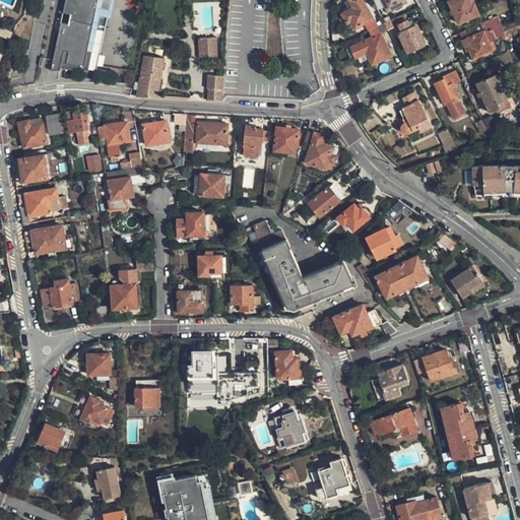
[(65,0),(61,17),(69,18),(67,28),(59,27),(49,74),(58,74),(60,66),(82,71),(96,0),(65,0)]
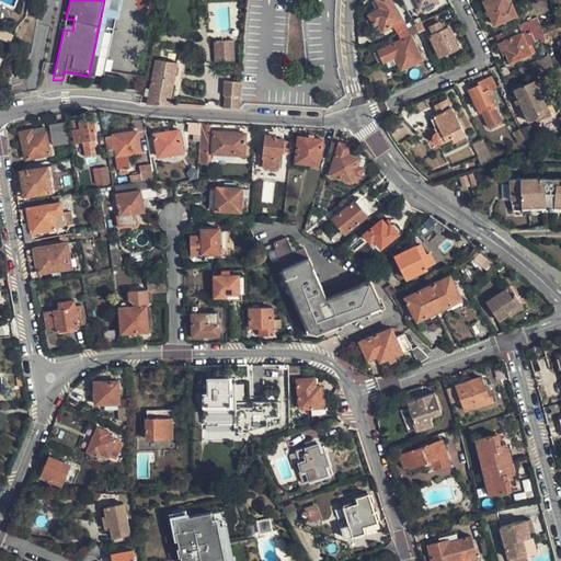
[(104,0),(89,77),(65,71),(63,80),(102,80),(118,0),(104,0)]
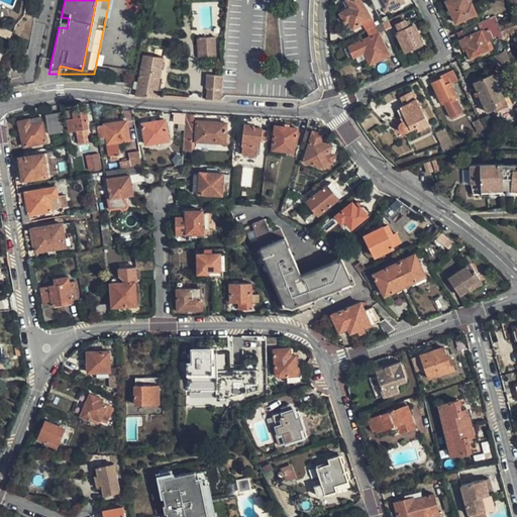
[(356,29),(373,18),(359,0),(349,0),(348,1),(353,9),(343,16),(349,24),(351,23),(356,29)]
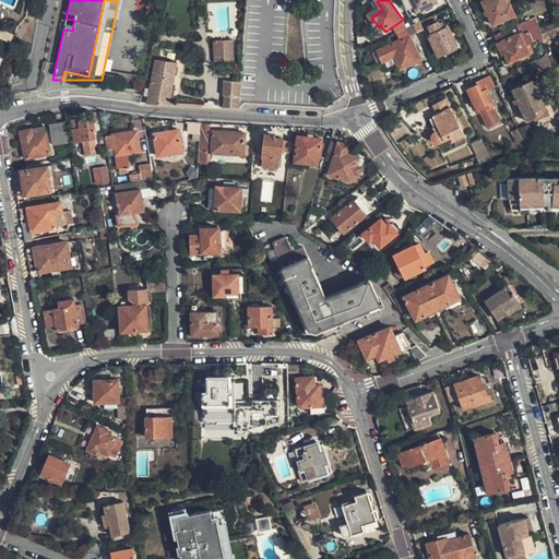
[(435,0),(411,0),(417,15),(438,7),(435,0)]
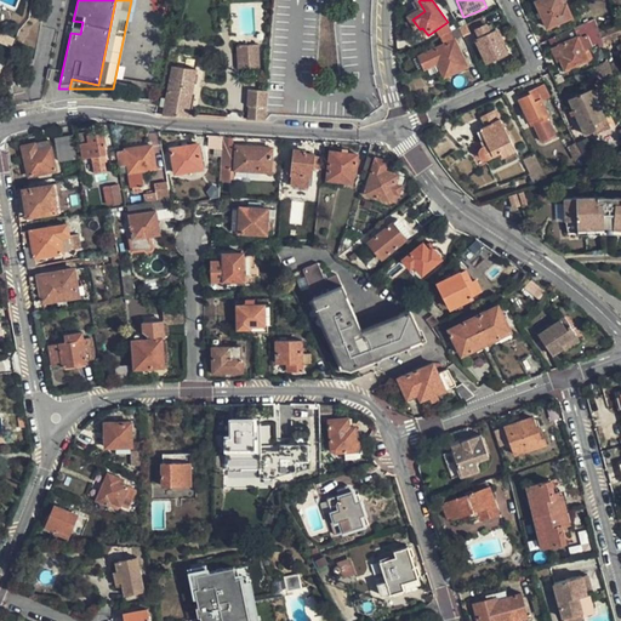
[(550,30),(574,20),(568,7),(564,9),(560,0),(545,0),(537,4),(550,30)]
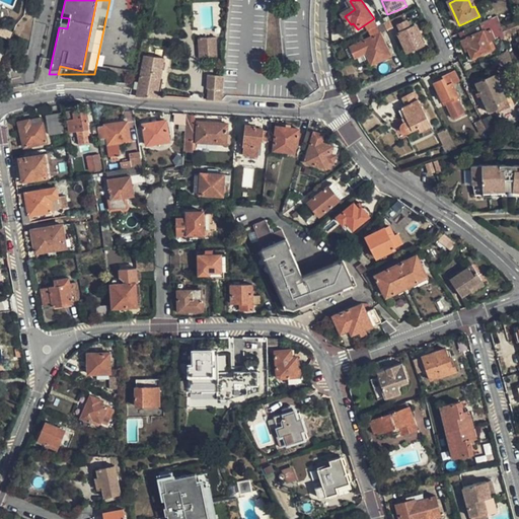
[(409,53),(426,46),(423,39),(424,38),(420,27),(414,29),(411,22),(408,15),(395,20),(398,26),(403,25),(408,32),(401,34),(409,53)]
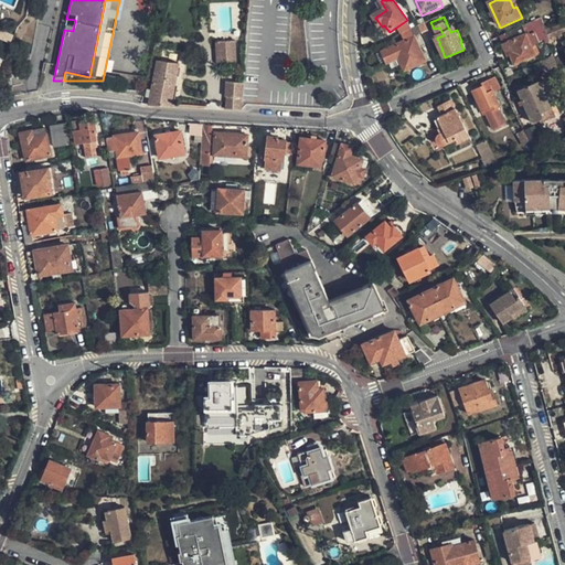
[(75,20),(66,19),(64,30),(73,31),(75,20)]
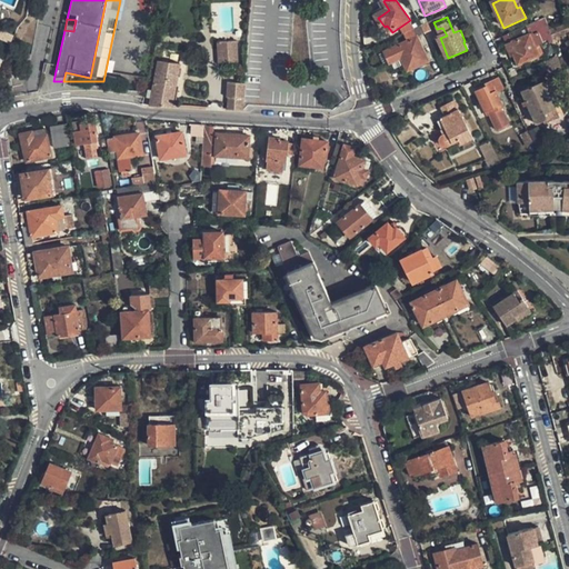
[(517,68),(538,58),(533,49),(551,41),(548,31),(545,19),(527,28),(510,36),(513,43),(508,47),(517,68)]
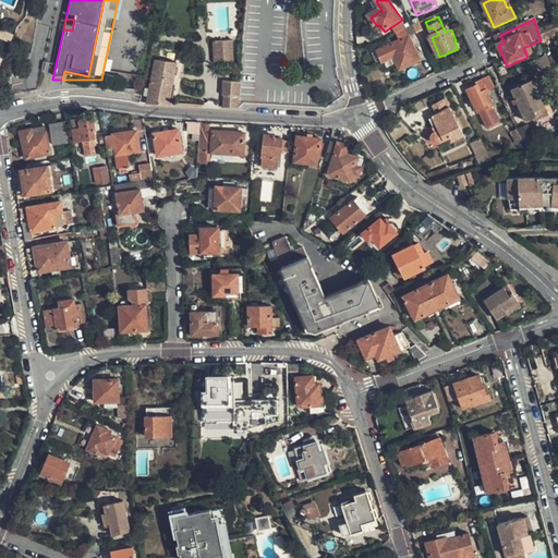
[(553,24),(537,31),(541,40),(557,33),(553,24)]
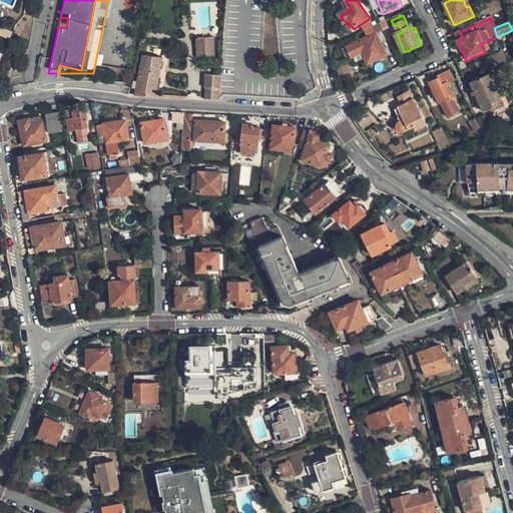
[(370,65),(389,57),(376,27),(367,31),(370,40),(350,48),(355,58),(365,55),(370,65)]
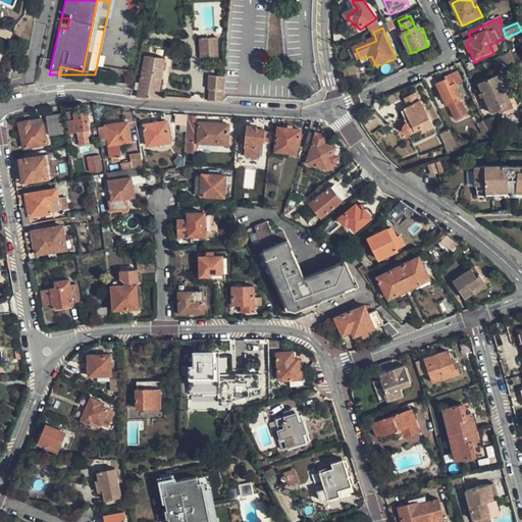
[(217,38),(199,39),(200,58),(218,57),(217,38)]
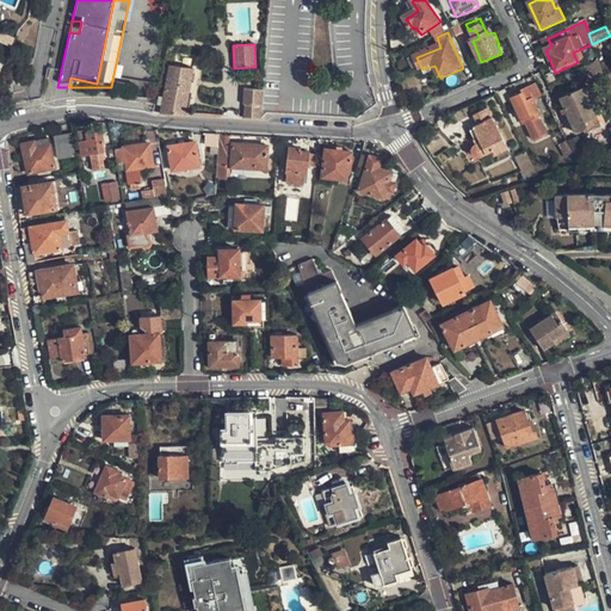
[(0,68),(34,59),(0,59),(0,68)]
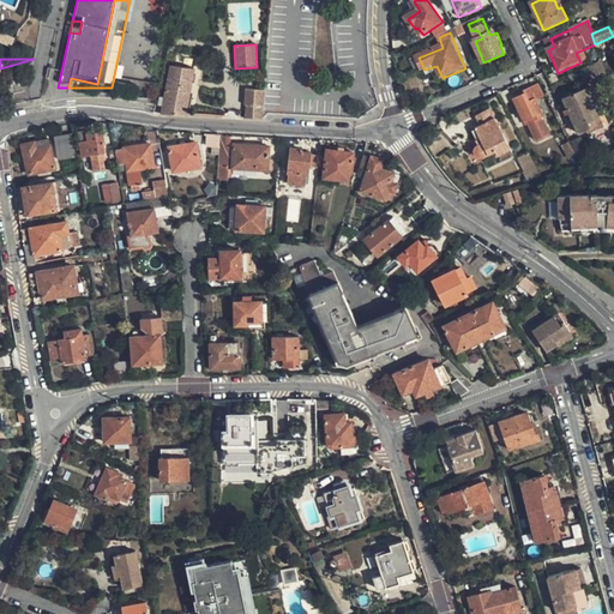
[(172,64),(164,96),(161,95),(158,107),(162,108),(162,112),(185,114),(194,68),(172,64)]
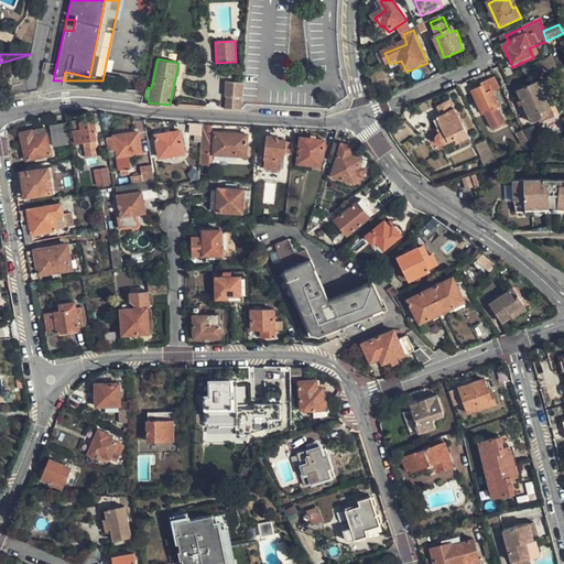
[(552,58),(535,65),(542,79),(556,74),(552,58)]
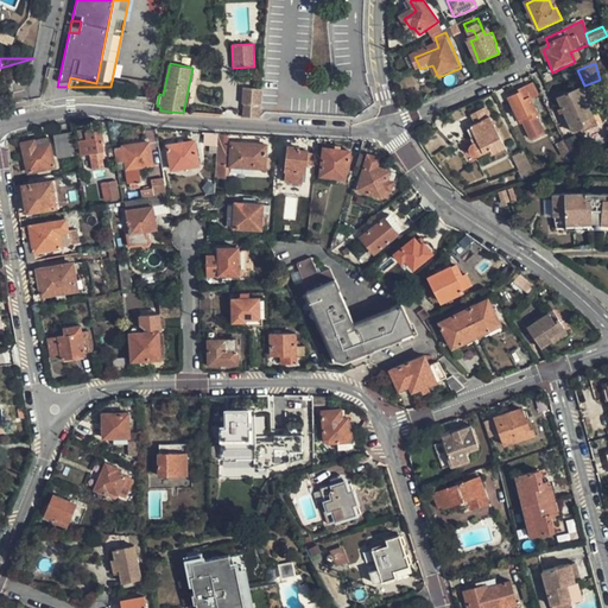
[(531,140),(544,134),(536,118),(538,116),(532,101),(539,97),(533,86),(519,93),(520,94),(508,100),(519,121),(521,120),(523,124),(531,140)]
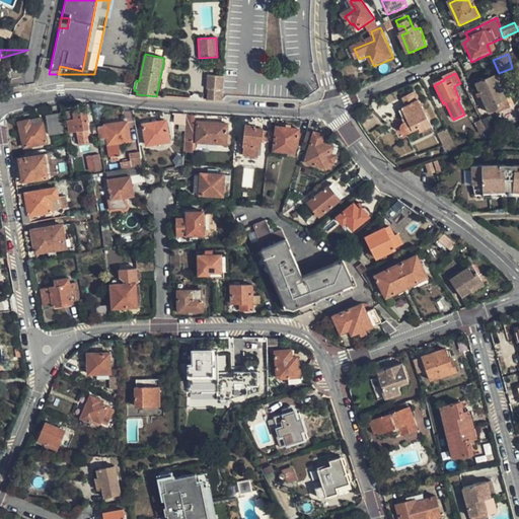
[(208,99),(219,99),(221,76),(209,74),(207,88),(209,89),(208,99)]
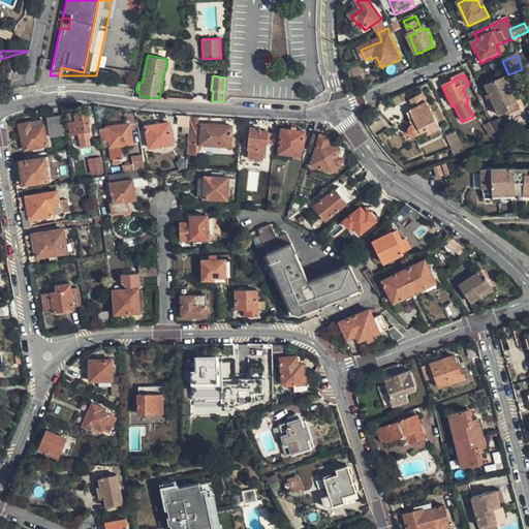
[(486,87),(499,119),(509,115),(507,110),(517,105),(505,79),(486,87)]
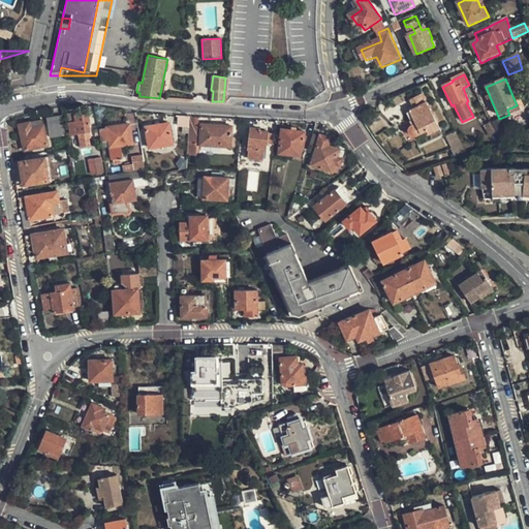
[(408,112),(404,114),(408,123),(413,121),(414,123),(410,125),(407,127),(406,128),(405,131),(406,133),(406,135),(408,136),(409,137),(412,138),(414,138),(428,132),(430,135),(440,130),(427,102),(424,95),(410,101),(414,109),(408,112)]
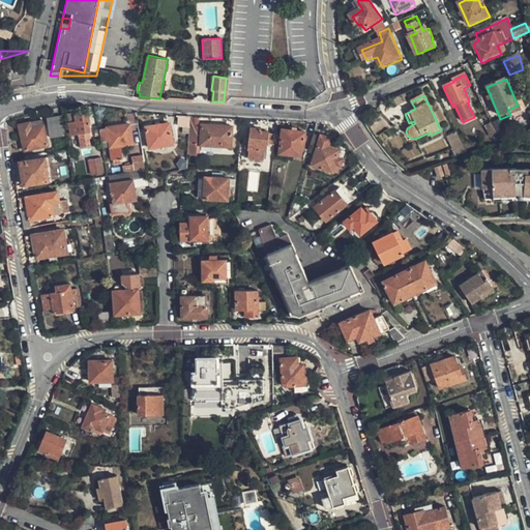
[(512,118),(522,114),(518,106),(508,110),(510,115),(512,118)]
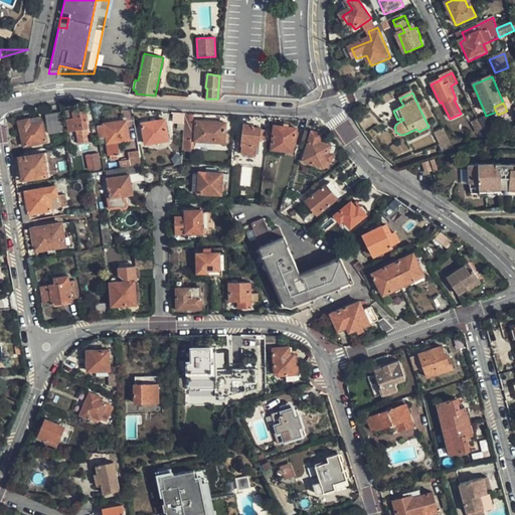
[(71,135),(90,133),(88,121),(90,121),(88,111),(74,113),(75,116),(68,117),(71,135)]
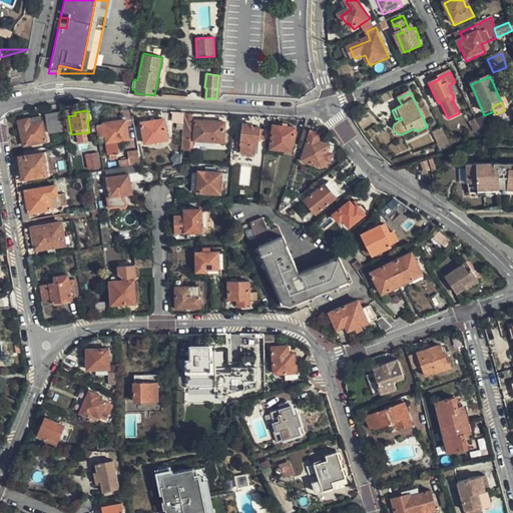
[(192,113),(185,113),(183,136),(191,137),(192,113)]
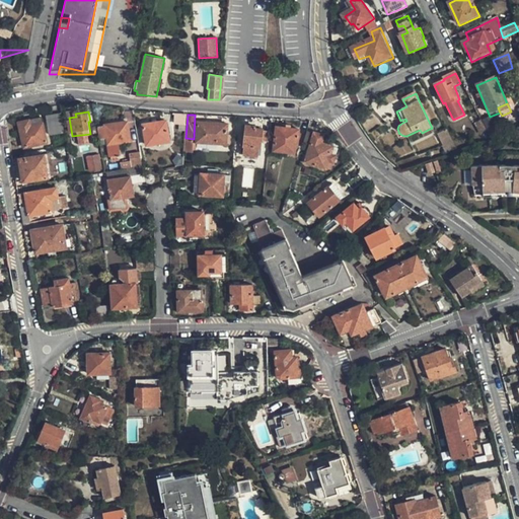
[(46,119),(49,137),(62,135),(60,117),(46,119)]
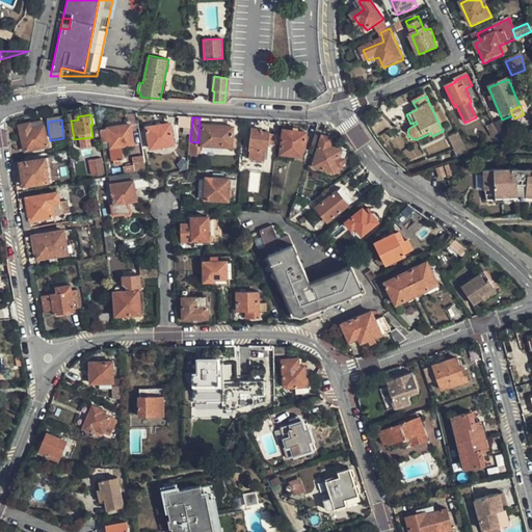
[(494,124),(500,137),(510,133),(502,120),(494,124)]
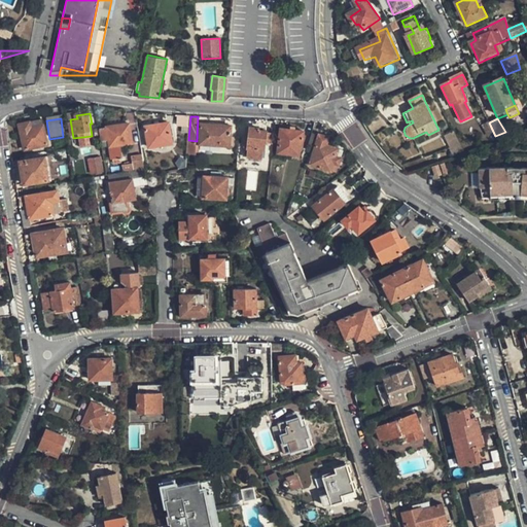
[(19,125),(24,149),(46,145),(42,120),(19,125)]
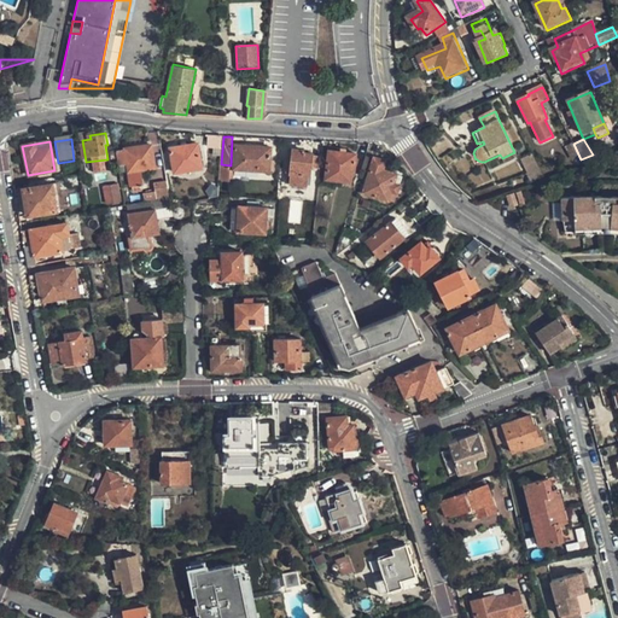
[(581,159),(573,144),(566,147),(575,162),(581,159)]
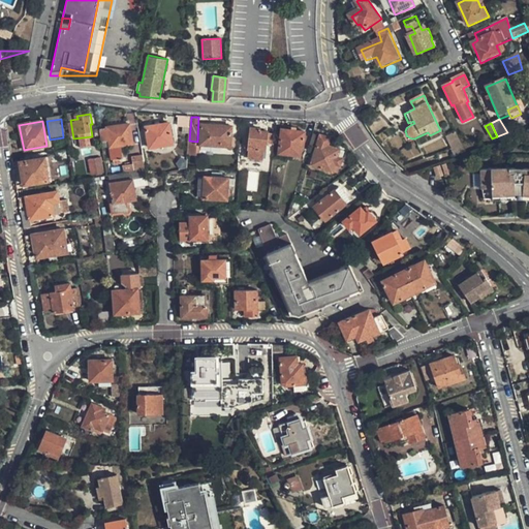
[(130,125),(106,128),(107,129),(101,130),(103,143),(110,141),(113,166),(123,165),(124,164),(121,147),(133,145),(130,125)]
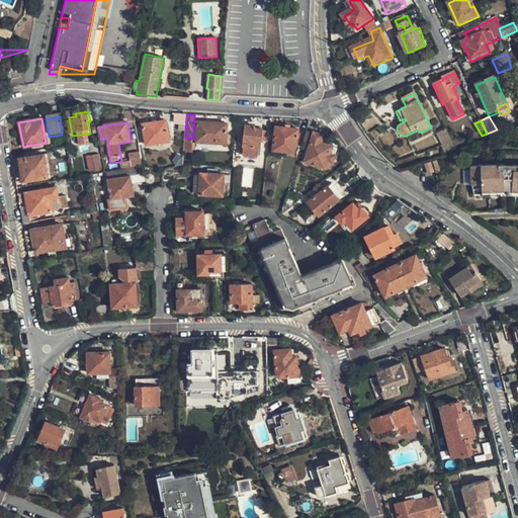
[(148,147),(170,143),(167,122),(144,126),(148,147)]
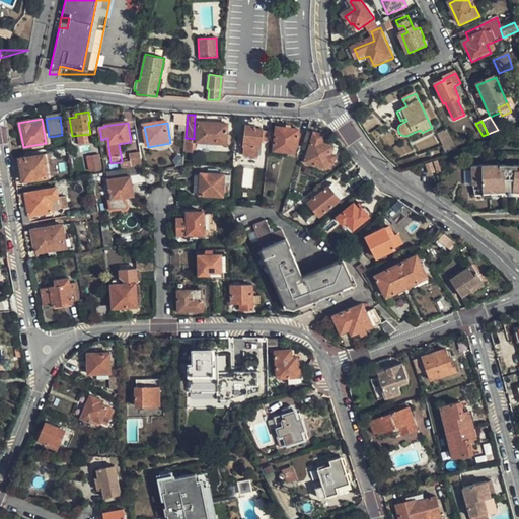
[(228,144),(229,124),(199,123),(198,143),(228,144)]
